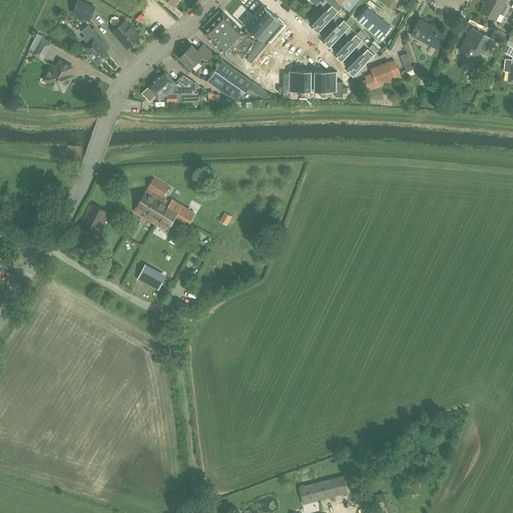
[(96,6),(80,0),(77,0),(72,14),(90,21),(96,6)]
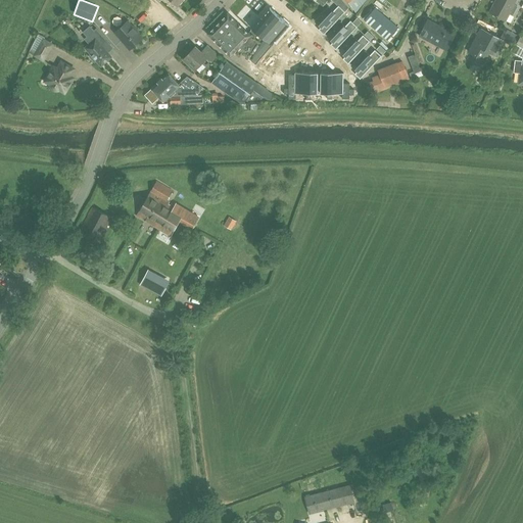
[(360,0),(355,0),(350,4),(357,12),(364,5),(360,0)]
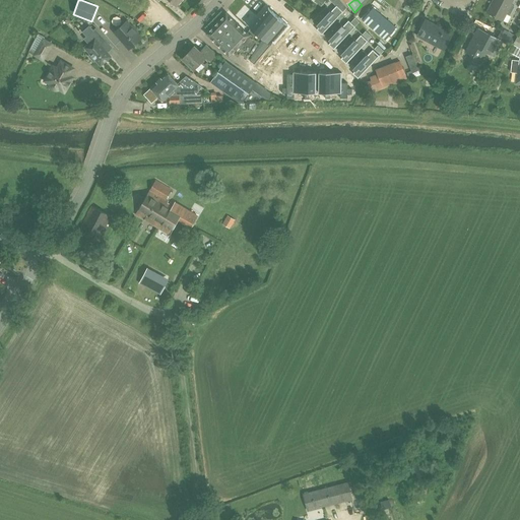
[(510,15),(515,6),(511,4),(513,0),(492,0),(486,12),(503,20),(506,13),(510,15)]
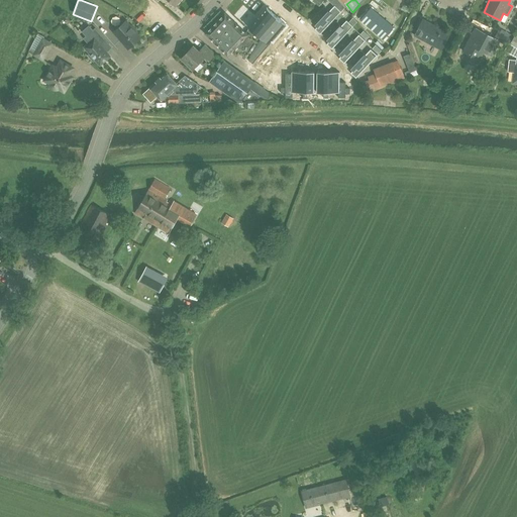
[(325,6),(311,20),(317,26),(315,29),(320,34),(340,12),(341,11),(334,5),(334,6),(329,11),(325,6)]
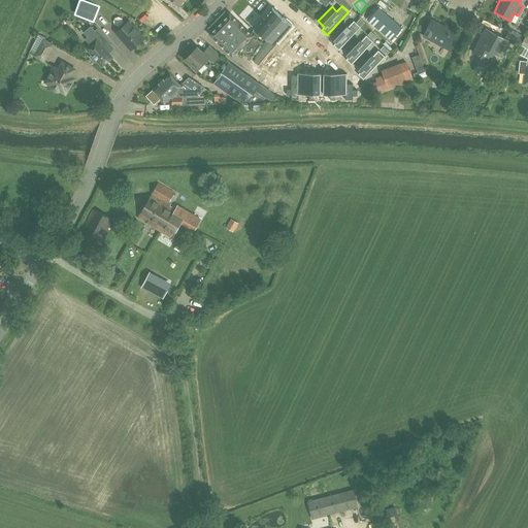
[(272,7),(255,28),(274,43),(292,24),(272,7)]
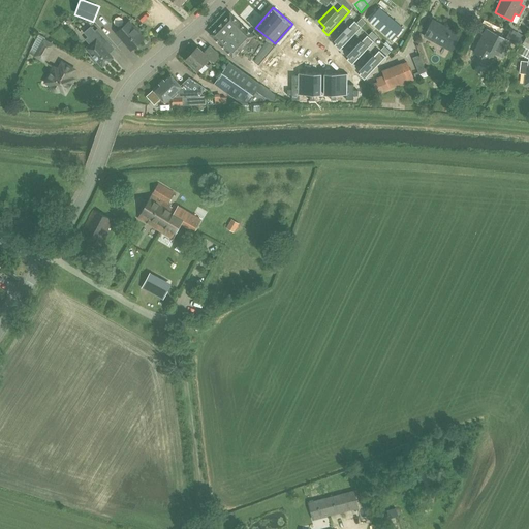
[(403,28),(379,7),(369,21),(392,40),(403,28)]
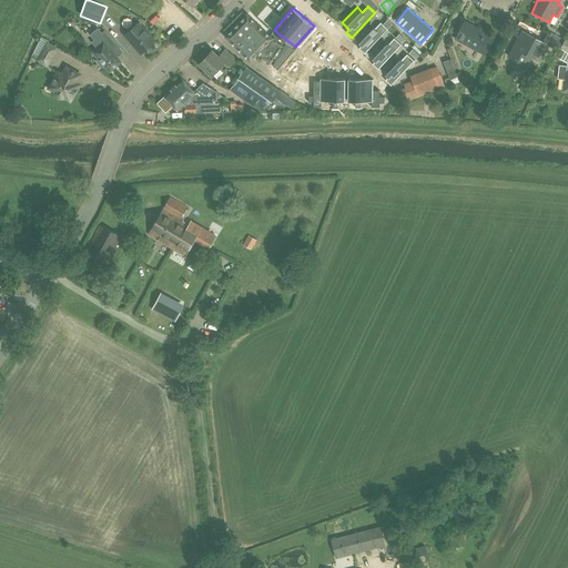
[(270,37),(267,34),(255,22),(256,22),(249,14),(247,13),(245,16),(226,34),(225,37),(233,44),(250,61),(254,57),(260,62),(263,59),(270,63),(273,59),(275,61),(286,43),(286,42),(282,40),(283,39),(273,31),(270,37)]
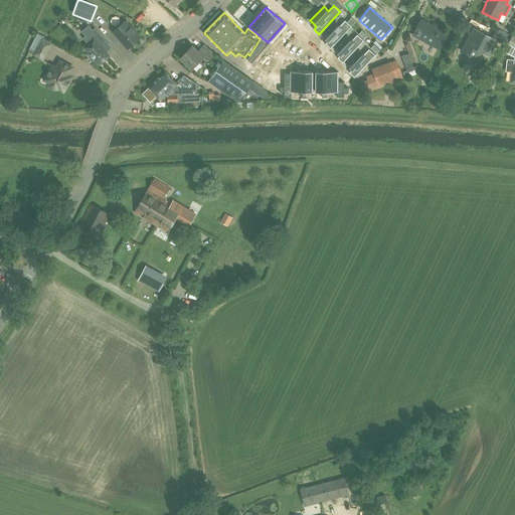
[(347,22),(352,26),(356,22),(352,17),(347,22)]
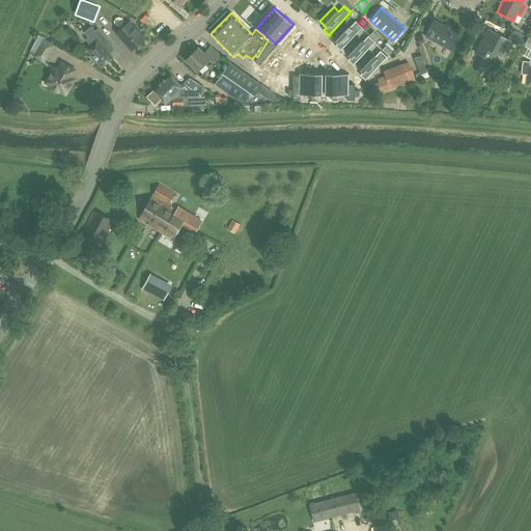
[(453,52),(462,34),(435,20),(425,36),(453,52)]
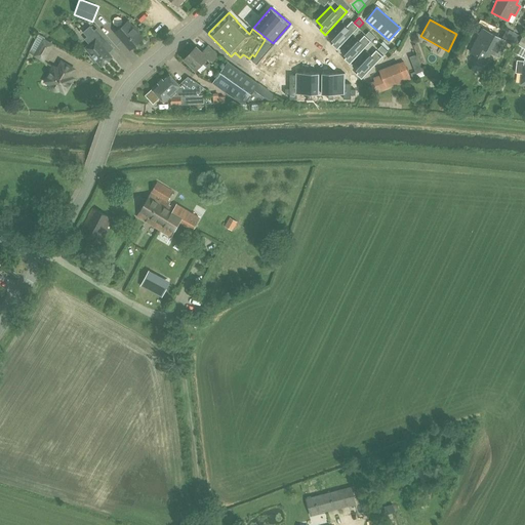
[(341,22),(328,36),(334,42),(332,44),(337,49),(359,27),(354,23),(352,21),(347,26),(341,22)]
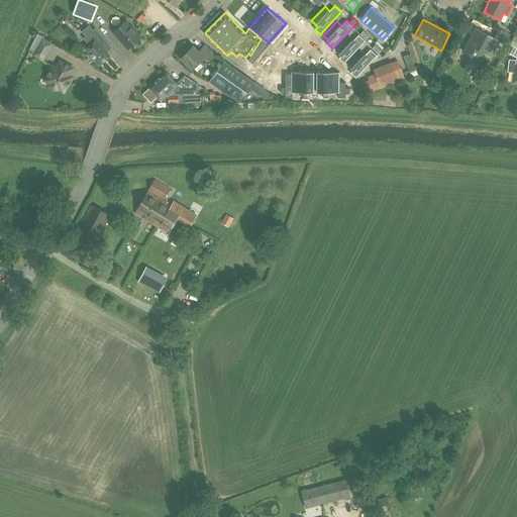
[(125,21),(114,31),(129,48),(140,38),(136,33),(137,32),(132,25),(130,27),(125,21)]
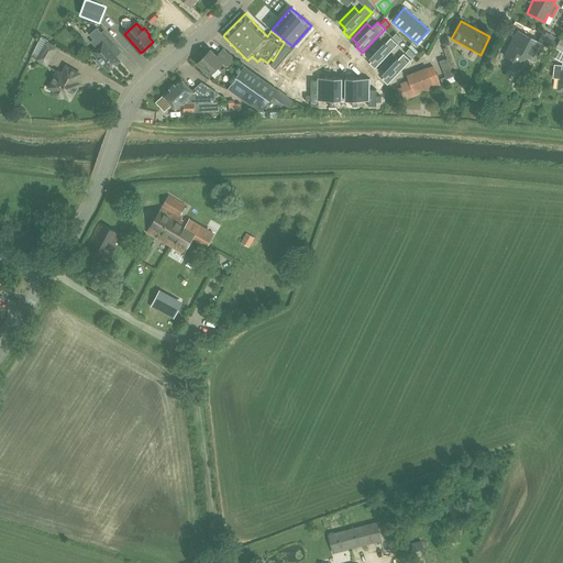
[(101,33),(96,28),(89,34),(94,39),(90,41),(95,46),(91,51),(98,58),(96,61),(101,66),(103,65),(109,70),(120,61),(109,47),(114,43),(103,31),(101,33)]
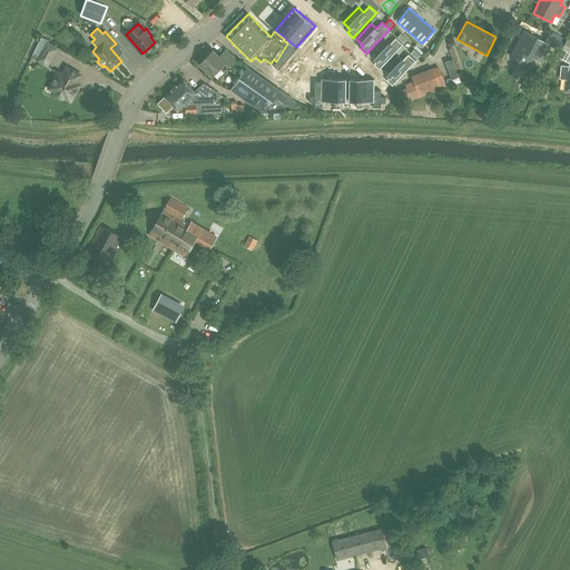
[(390,30),(383,36),(387,40),(394,35),(390,30)]
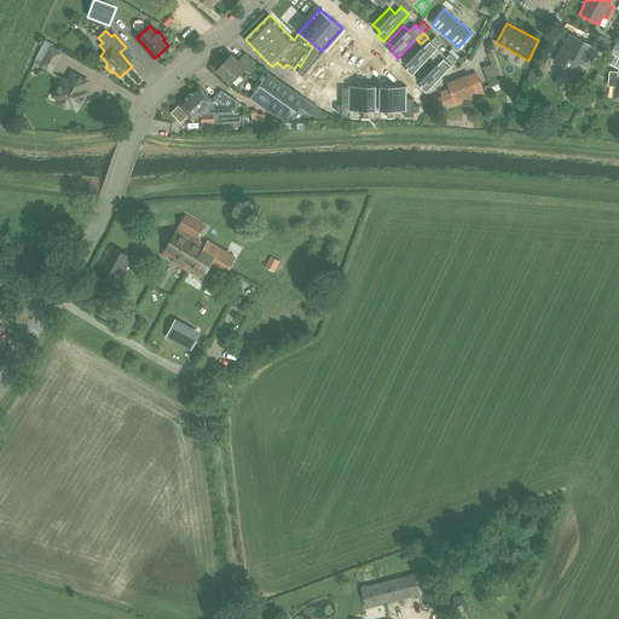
[(607,52),(611,45),(596,36),(591,45),(568,34),(554,62),(573,71),(578,62),(589,68),(599,51),(602,52),(600,58),(603,59),(606,55),(607,52)]
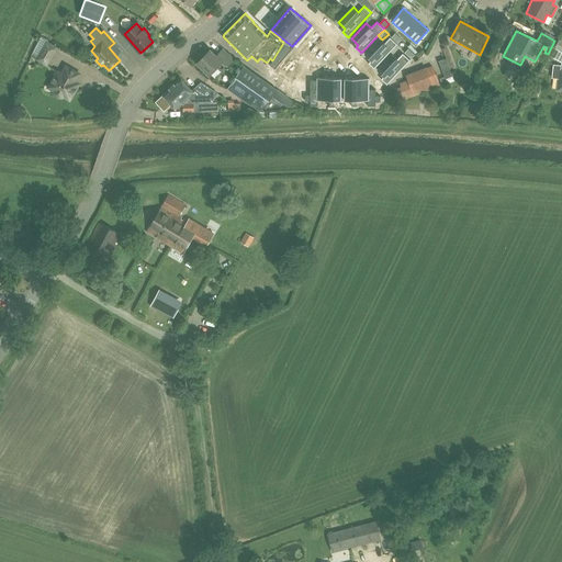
[(395,33),(392,37),(397,43),(402,40),(395,33)]
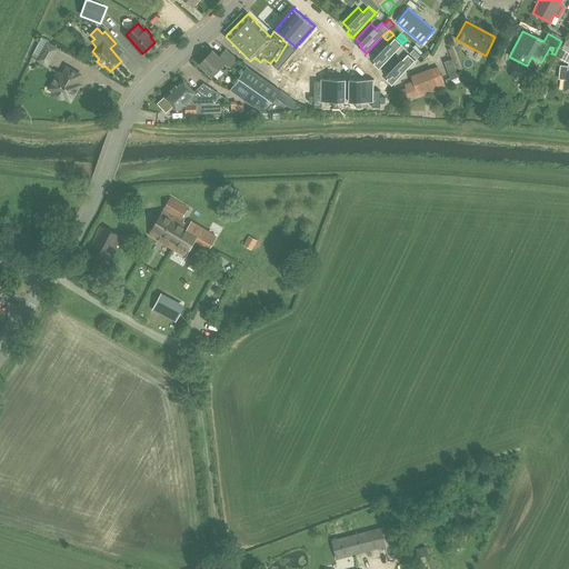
[(48,68),(60,47),(47,40),(48,39),(42,37),(31,57),(37,60),(36,60),(48,68)]
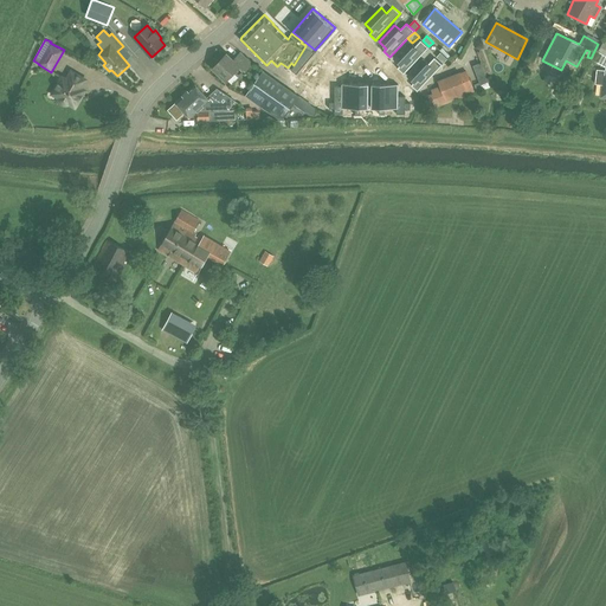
[(408,42),(393,58),(400,65),(398,69),(404,73),(429,47),(420,40),(414,47),(408,42)]
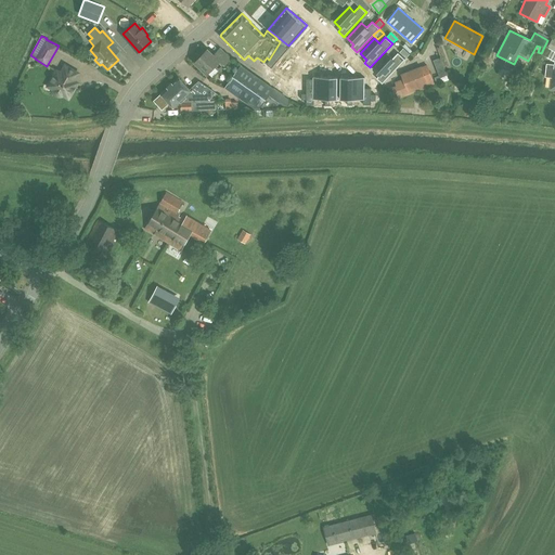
[(554,41),(550,39),(549,40),(547,40),(544,47),(554,52),(554,41)]
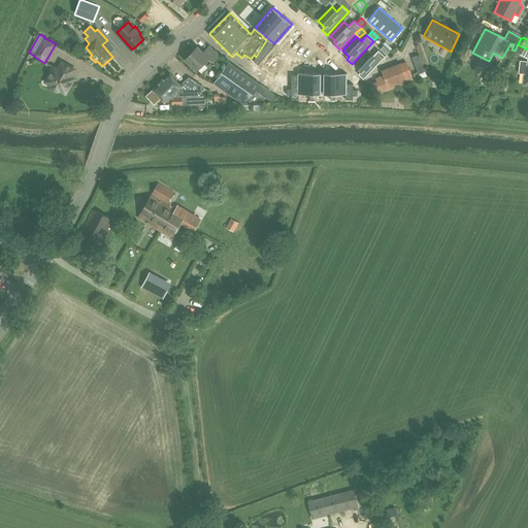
[(269,42),(266,40),(256,57),(256,58),(254,60),(258,64),(274,45),(269,42)]
